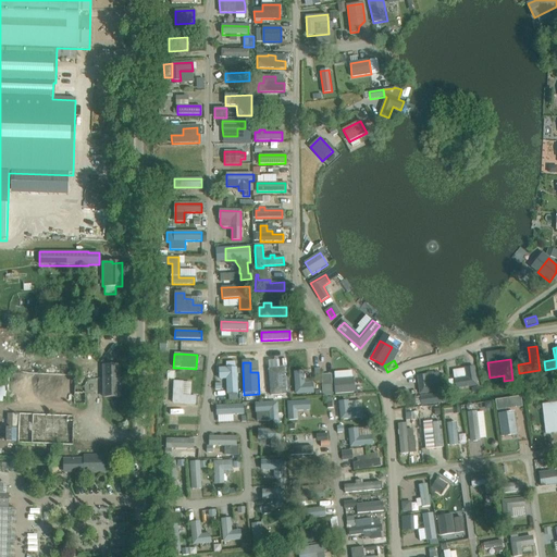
[(103,366),(103,397),(121,397),(120,366),(103,366)]
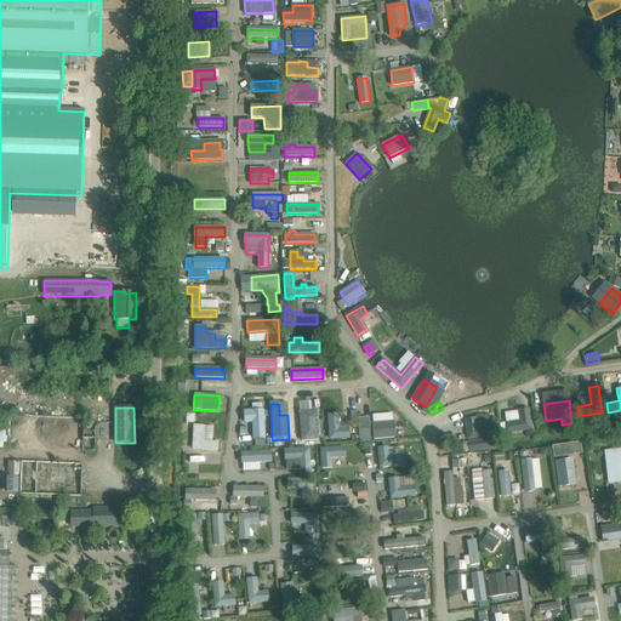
[(252,411),(244,411),(245,425),(254,425),(254,439),(265,439),(263,410),(252,411)]
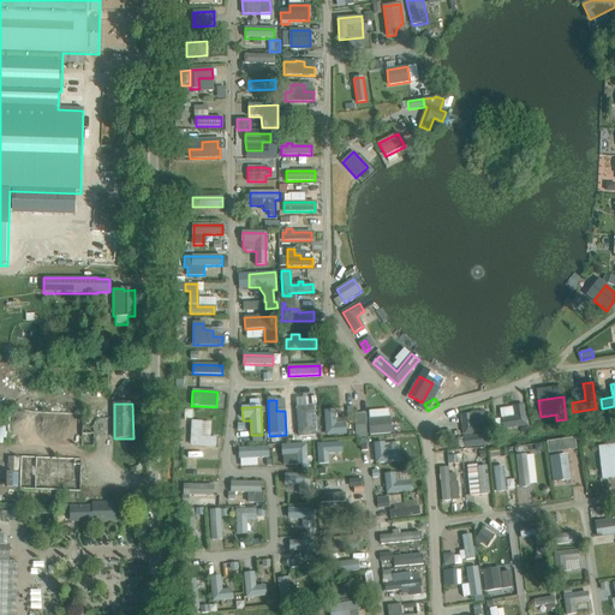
[(309,407),(297,408),(299,437),(316,435),(314,411),(315,410),(314,407),(312,406),(310,406),(309,407)]
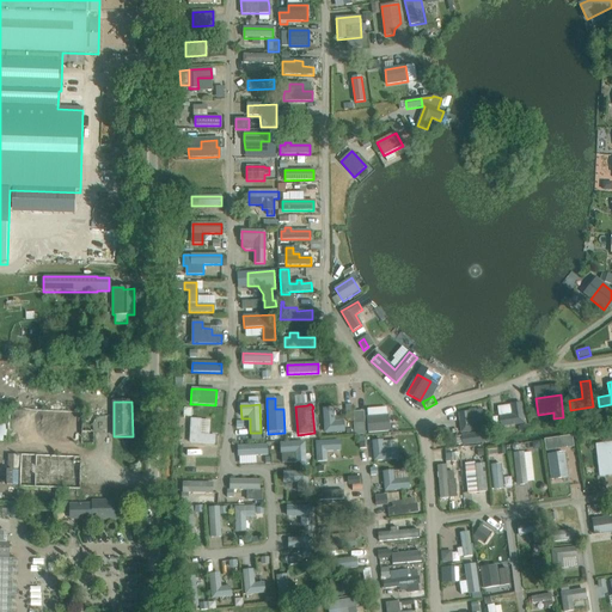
[(510,405),(497,407),(500,417),(501,427),(524,423),(521,404),(510,405)]
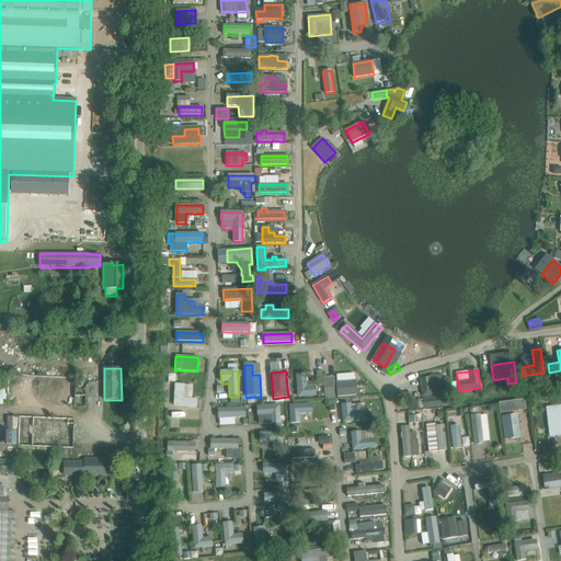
[(76,396),(77,378),(10,375),(10,381),(0,380),(0,404),(86,408),(86,397),(76,396)]
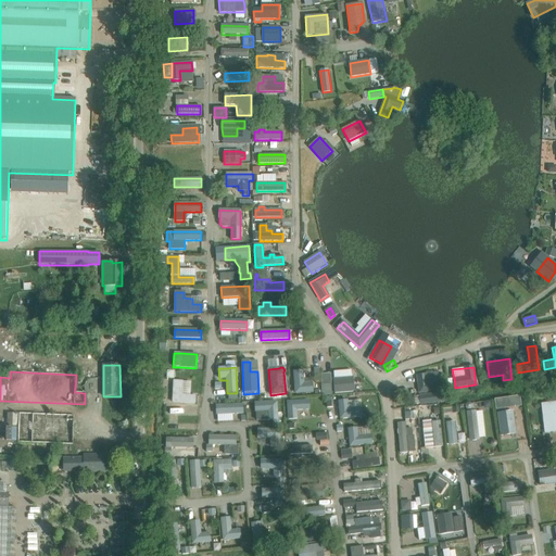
[(303,371),(294,373),(297,393),(314,392),(313,383),(303,384),(303,371)]
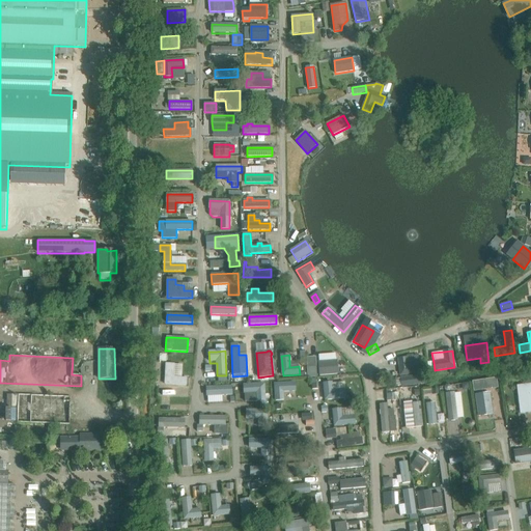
[(307,367),(306,367),(307,378),(317,376),(316,367),(315,357),(307,358),(307,361),(307,367)]
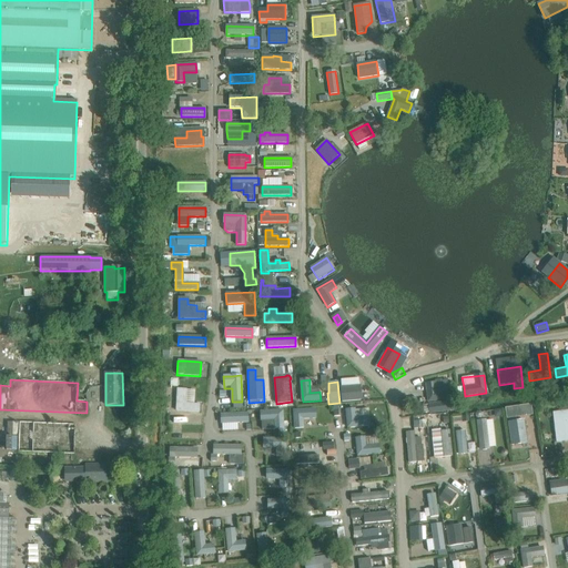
[(436,392),(435,383),(426,384),(428,402),(449,398),(448,389),(436,392)]
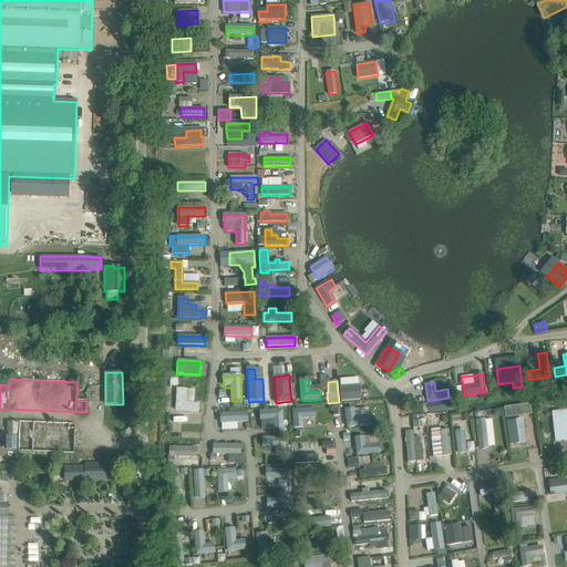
[(359,385),(340,387),(341,401),(360,400),(359,385)]
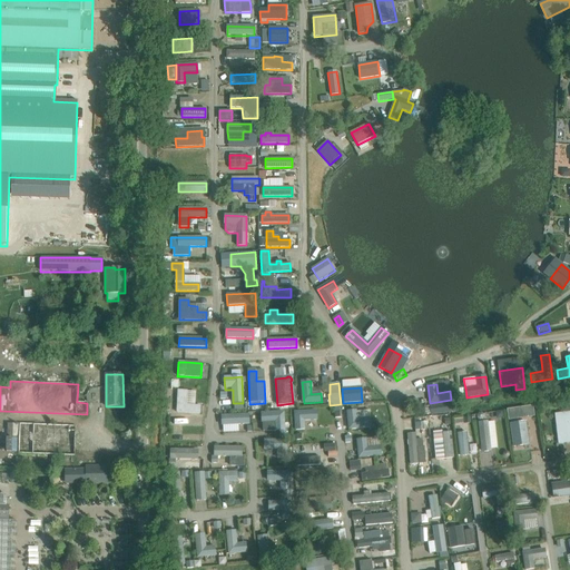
[(187,391),(178,391),(177,412),(199,413),(200,406),(186,405),(187,391)]
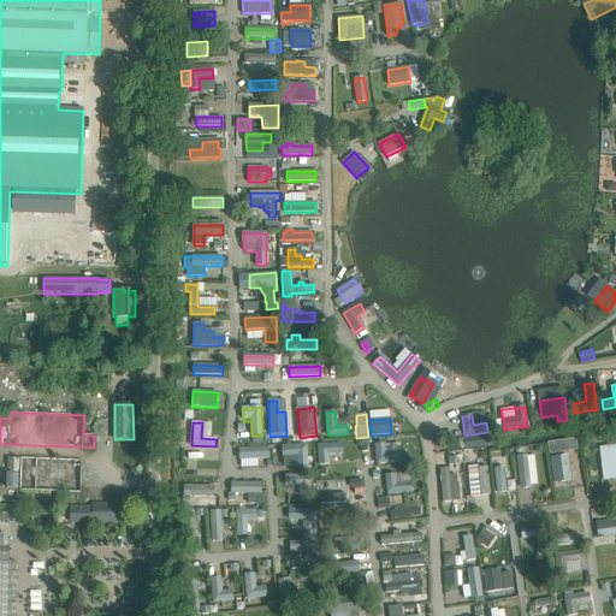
[(489,436),(478,437),(479,446),(490,445),(489,436)]
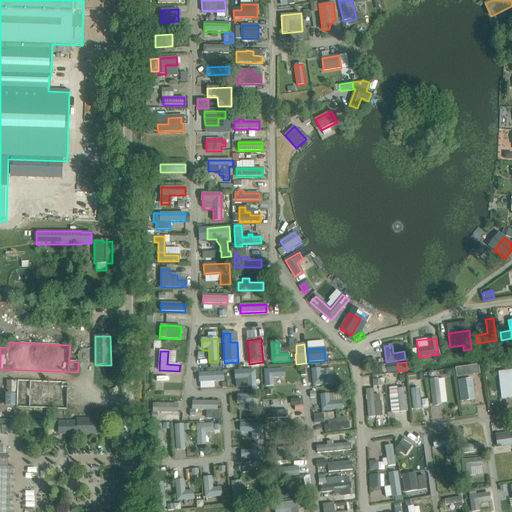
[(482,374),(481,364),(457,367),(458,377),(482,374)]
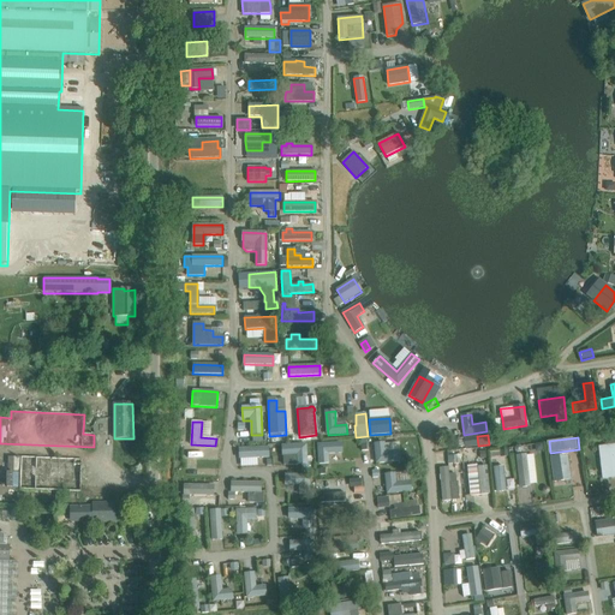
[(318,445),(320,464),(328,464),(328,454),(341,453),(341,443),(318,445)]
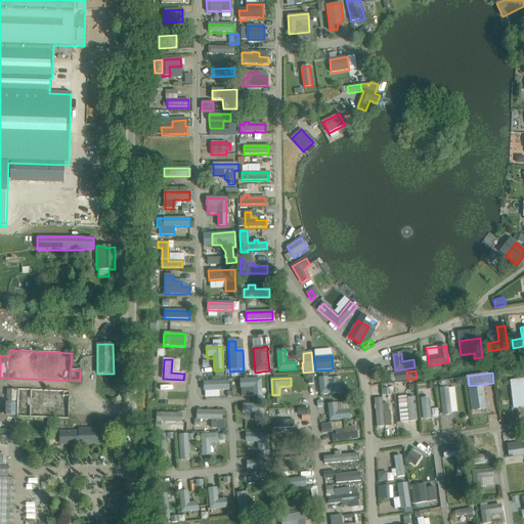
[(328,378),(319,379),(320,395),(340,393),(340,385),(329,386),(328,378)]
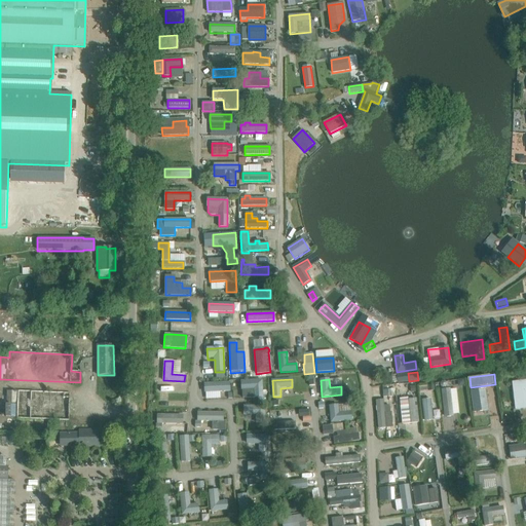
[(262,396),(262,380),(241,382),(242,398),(258,398),(258,401),(264,401),(264,396),(262,396)]
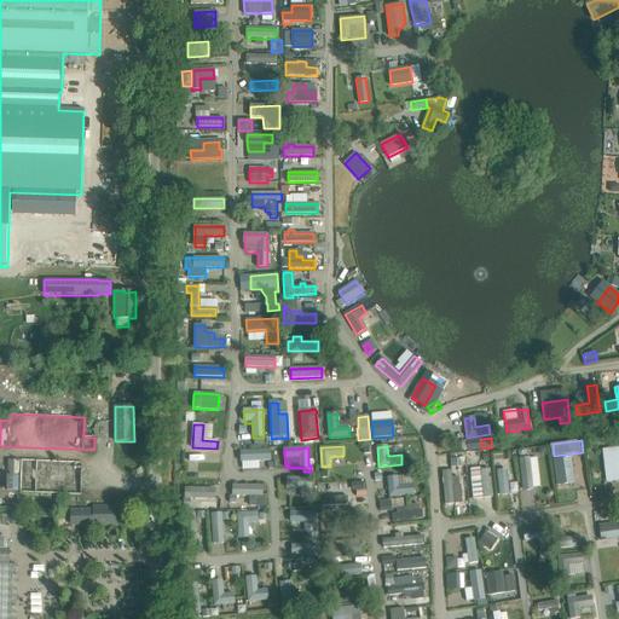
[(270,451),(241,452),(241,462),(271,461),(270,451)]
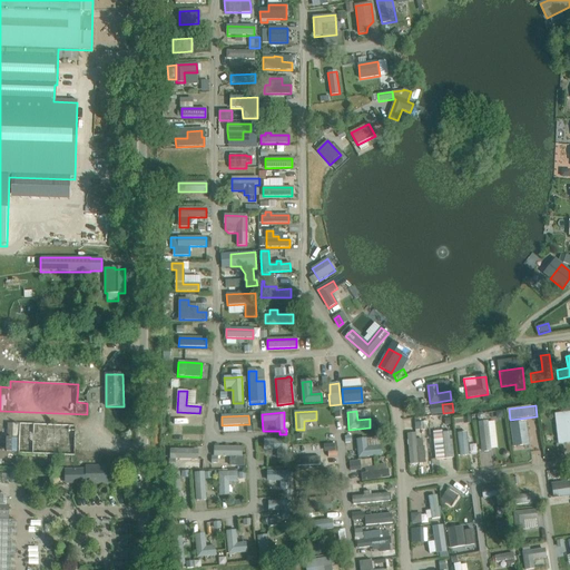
[(479,423),(482,451),(491,450),(488,422),(479,423)]
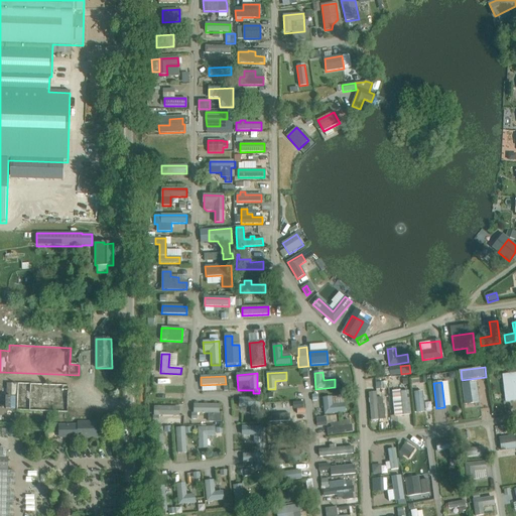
[(476,383),(462,385),(465,404),(479,402),(476,383)]
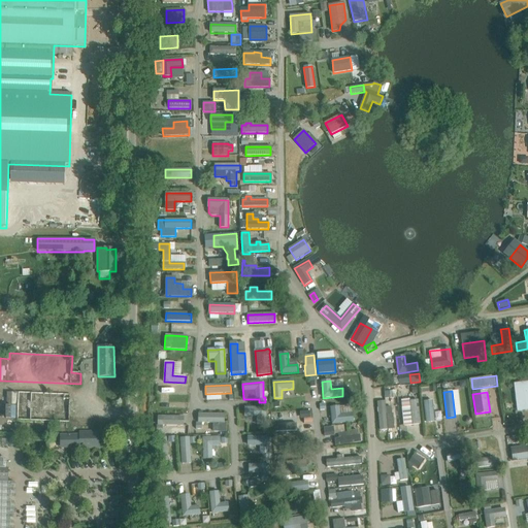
[(17,393),(15,420),(48,421),(48,431),(69,432),(69,422),(70,395),(17,393)]
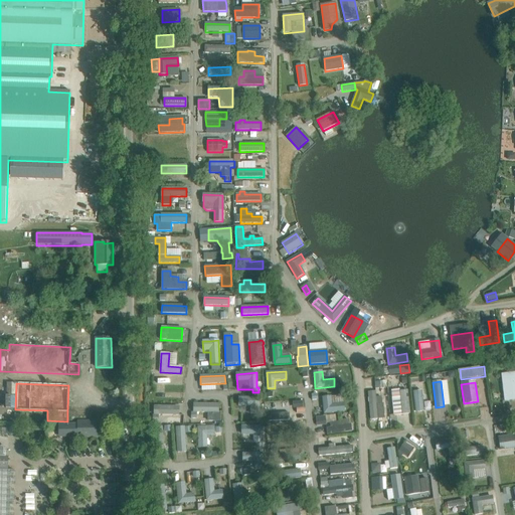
[(400,389),(391,390),(394,415),(402,414),(409,413),(407,391),(400,392),(400,389)]
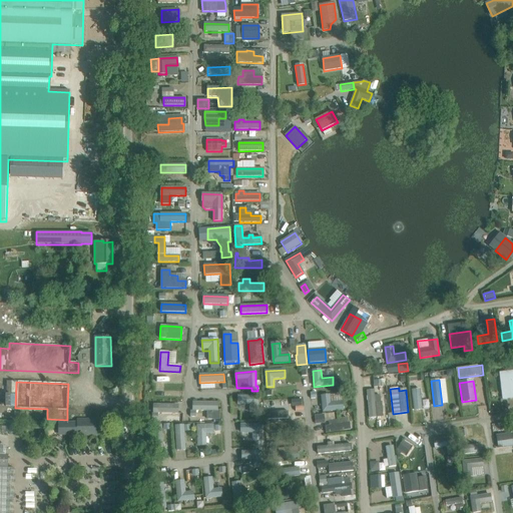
[(420,390),(412,391),(414,411),(422,410),(420,390)]
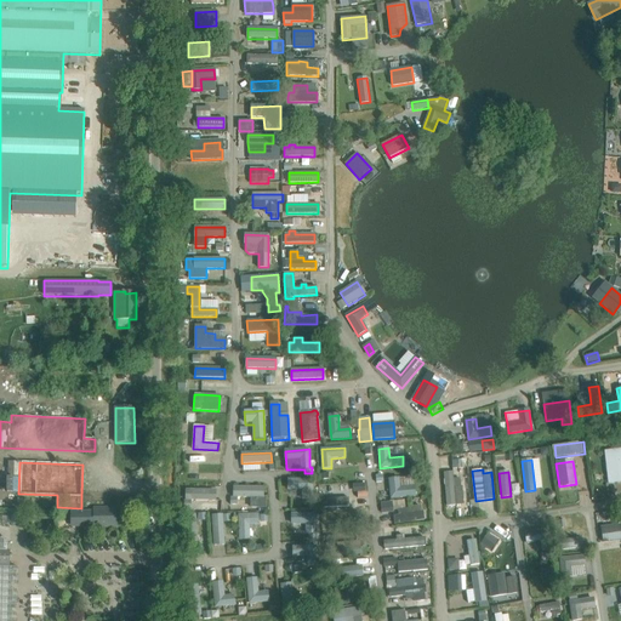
[(454,479),(453,473),(444,473),(444,478),(446,506),(456,505),(463,503),(462,486),(460,486),(460,478),(454,479)]
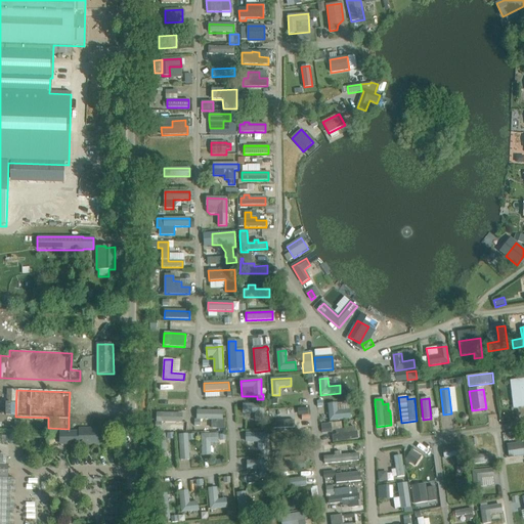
[(331,421),(350,419),(349,410),(337,412),(337,404),(329,404),(331,421)]
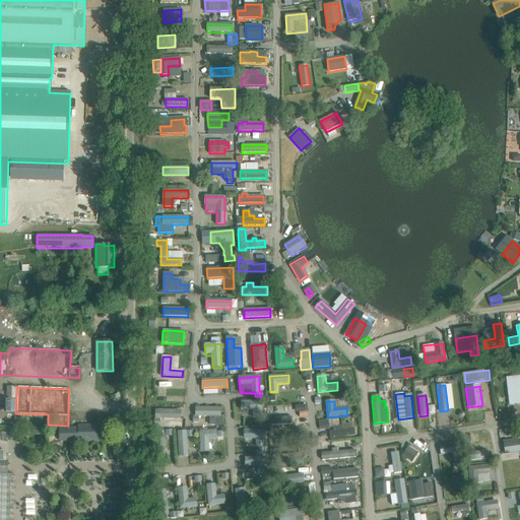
[(261,418),(261,402),(242,402),(242,410),(253,410),(253,418),(261,418)]
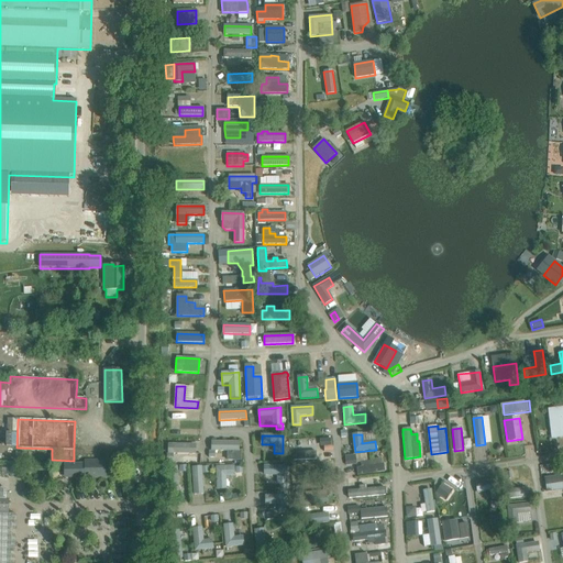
[(241,461),(241,451),(239,451),(239,442),(212,442),(212,451),(228,451),(228,461),(241,461)]
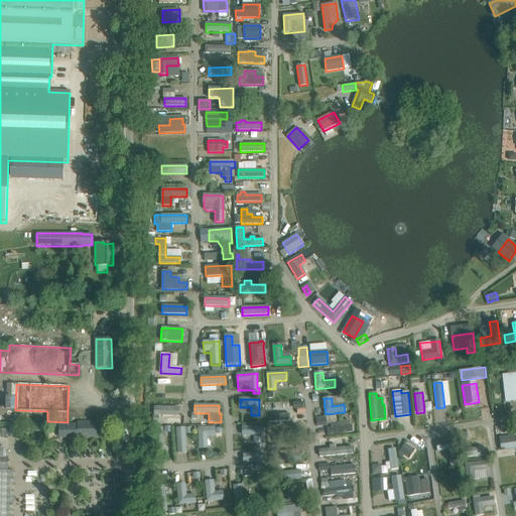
[(154,415),(179,416),(179,408),(154,407),(154,415)]
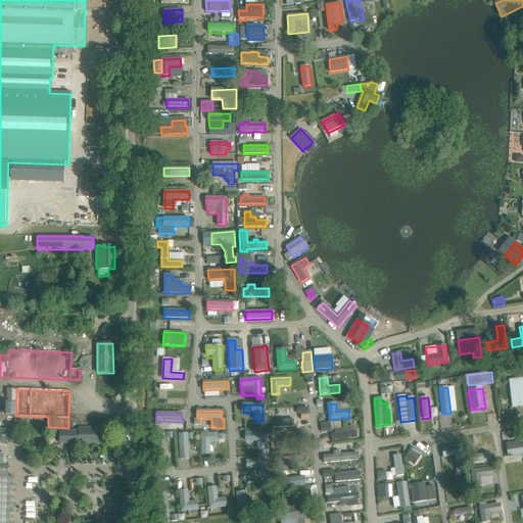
[(281,421),(281,417),(274,418),(274,422),(275,428),(293,427),(293,420),(289,420),(289,418),(285,418),(285,421),(281,421)]
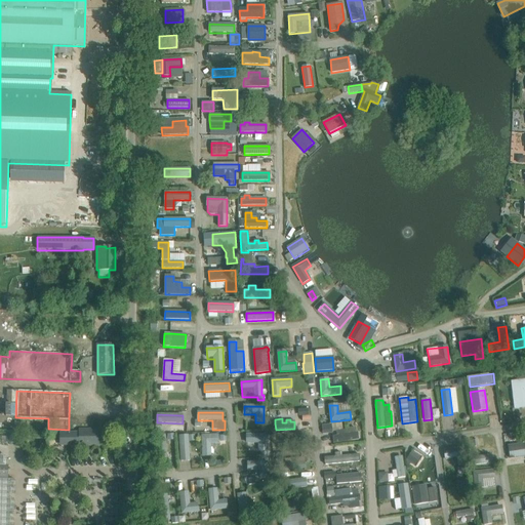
[(331,425),(322,426),(323,434),(332,433),(331,425)]
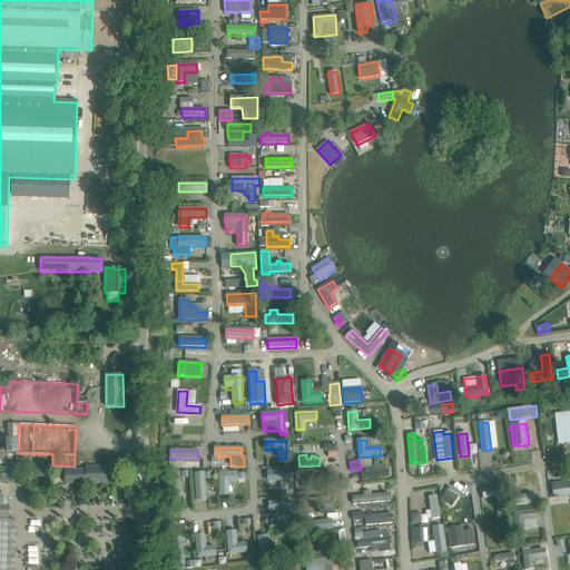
[(385,471),(385,465),(375,467),(375,468),(371,468),(364,469),(364,474),(362,474),(362,481),(369,480),(389,477),(387,470),(385,471)]
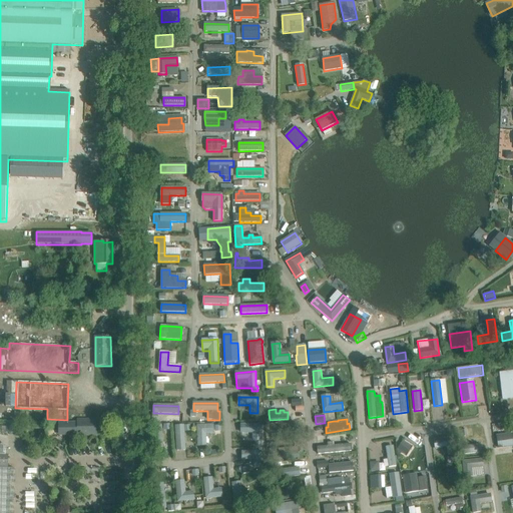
[(96,436),(96,420),(76,420),(77,436),(96,436)]
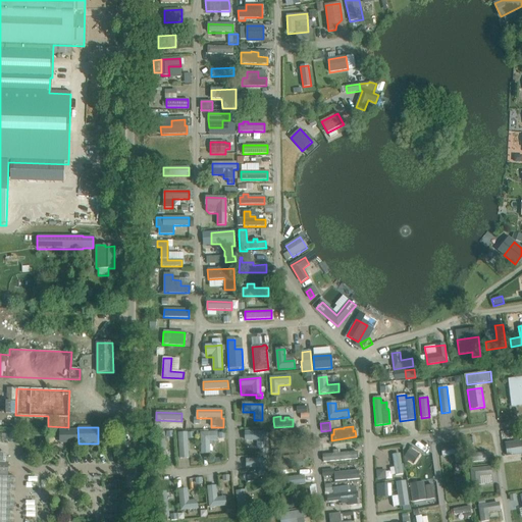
[(265,449),(265,432),(246,432),(246,440),(257,440),(258,449),(265,449)]
